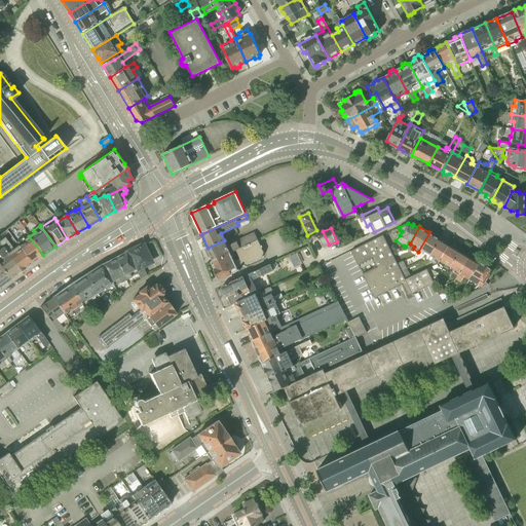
[(214,261),(230,253),(234,251),(258,240),(254,232),(236,240),(236,241),(229,245),(227,239),(224,240),(208,248),(210,252),(207,253),(209,257),(212,256),(214,261)]
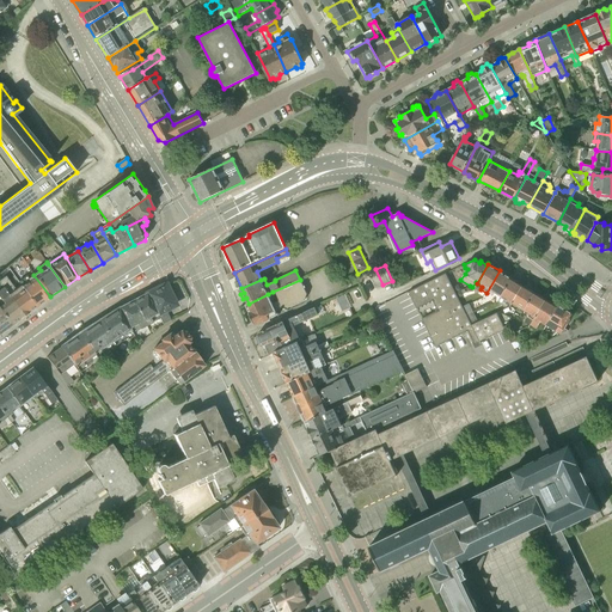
[(500,270),(487,293),(493,297),(495,293),(500,297),(510,277),(500,270)]
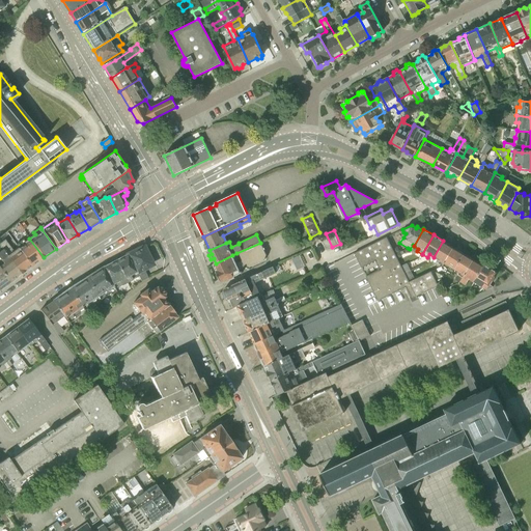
[(387,238),(355,254),(361,268),(375,261),(381,271),(366,277),(378,301),(406,287),(411,297),(415,295),(416,296),(438,286),(436,281),(434,276),(431,272),(415,280),(409,283),(404,275),(401,267),(397,258),(395,254),(392,249),(387,238)]
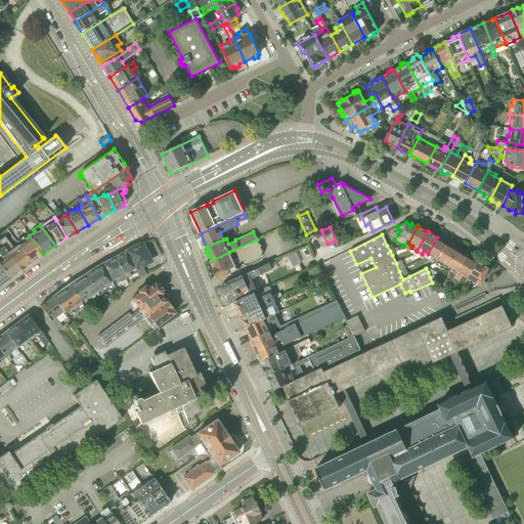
[(18,245),(31,263),(43,254),(29,235),(25,238),(23,236),(16,242),(18,245)]
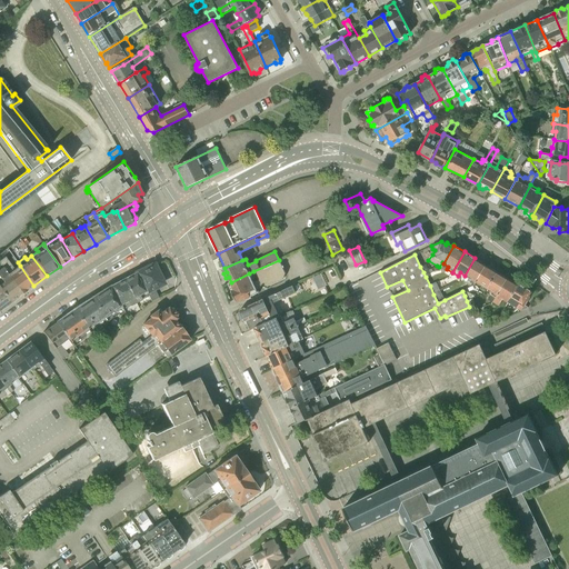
[(0,265),(2,269),(21,295),(33,286),(20,266),(15,269),(6,257),(0,259),(0,265)]
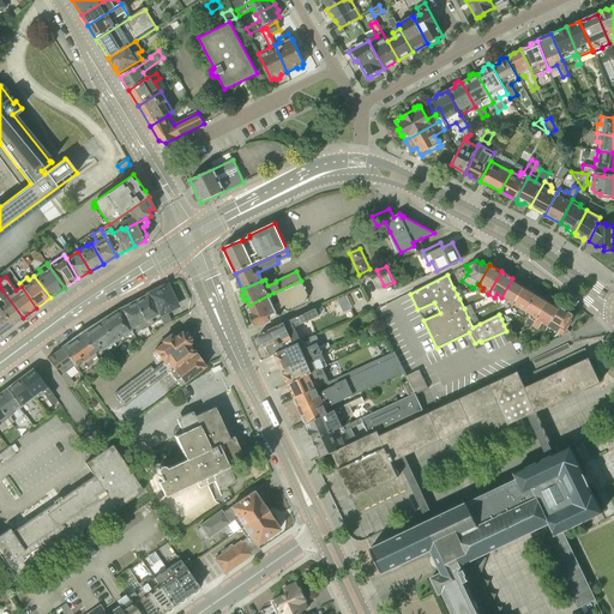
[(512,278),(501,298),(507,301),(506,305),(512,307),(524,286),(512,278)]
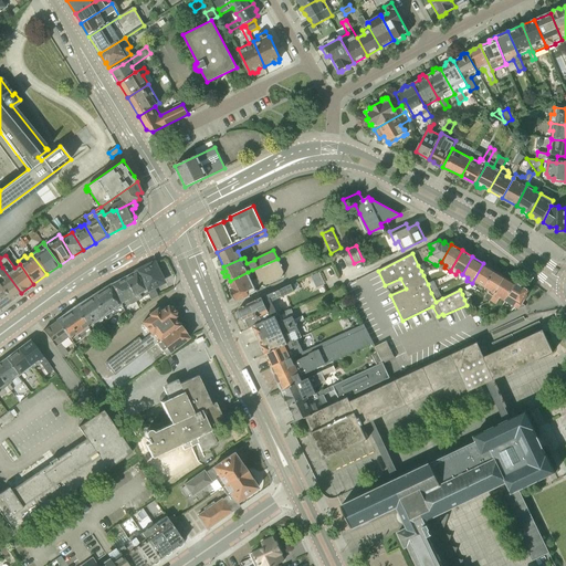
[(252,270),(257,279),(252,281),(248,272),(230,281),(227,282),(236,301),(243,296),(244,299),(250,296),(249,294),(257,291),(255,287),(260,285),(260,283),(266,285),(281,278),(283,272),(278,259),(252,270)]
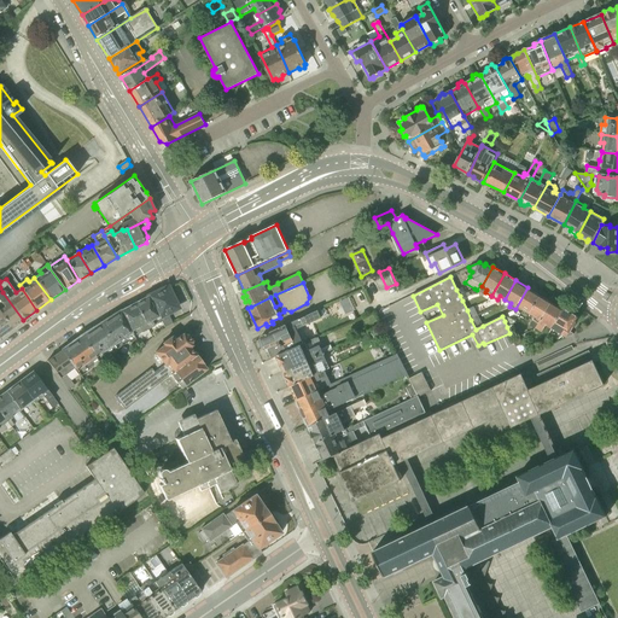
[(181,285),(175,287),(184,305),(190,303),(181,285)]
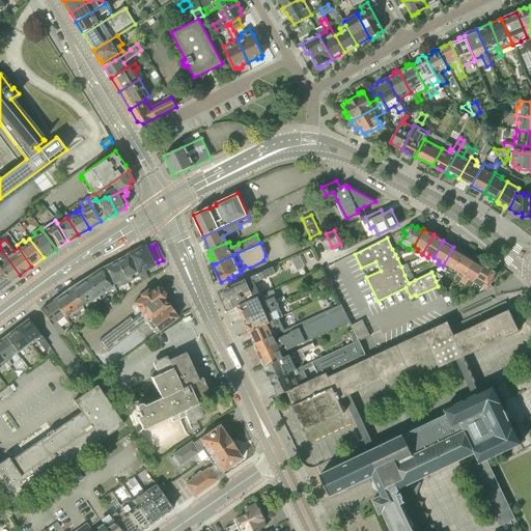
[(143,247),(128,254),(139,277),(141,282),(148,278),(144,270),(152,264),(148,256),(150,253),(147,248),(143,247)]
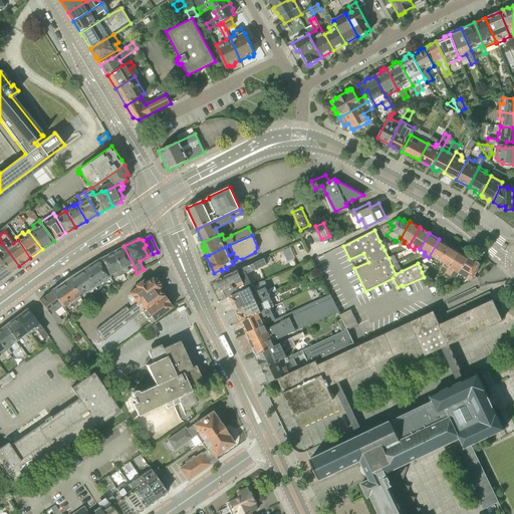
[(439,239),(429,257),(433,260),(432,262),(437,265),(440,261),(449,245),(439,239)]
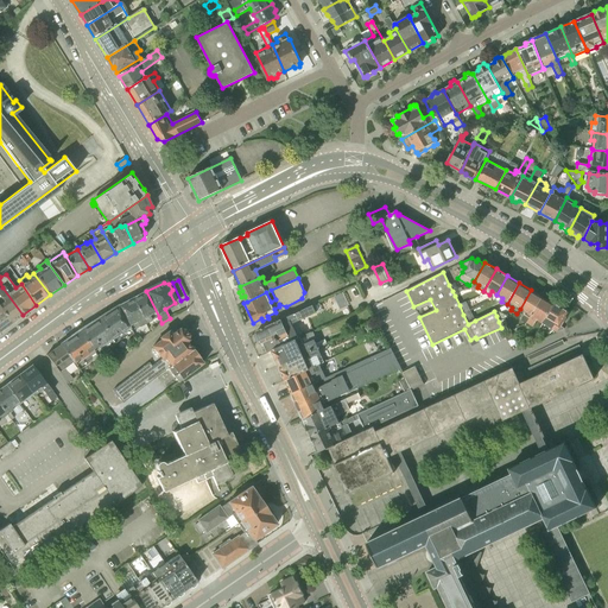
[(23,315),(2,287),(0,287),(0,296),(1,298),(4,302),(0,304),(0,306),(12,322),(23,315)]
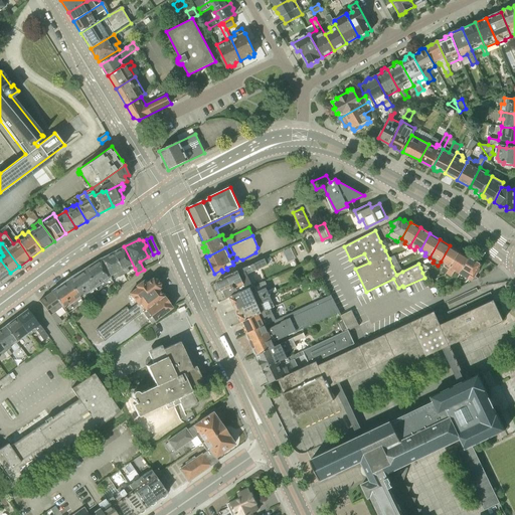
[(450,245),(441,262),(446,265),(442,272),(445,274),(447,273),(460,251),(450,245)]
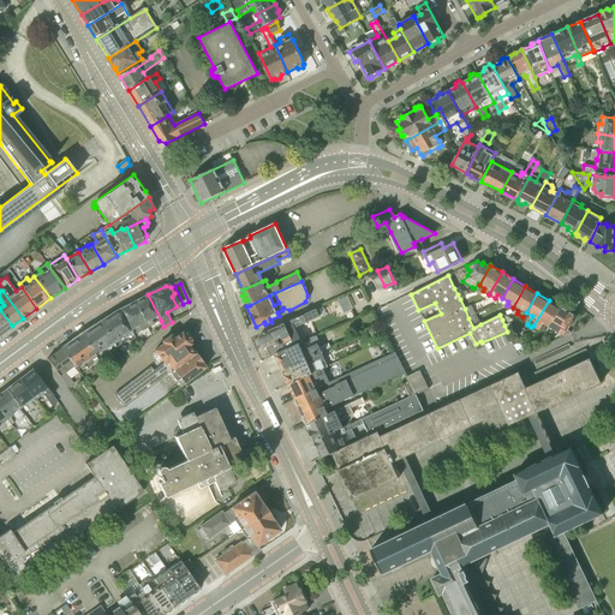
[(161,321),(148,294),(145,296),(144,296),(142,298),(141,299),(135,303),(147,328),(154,324),(161,321)]
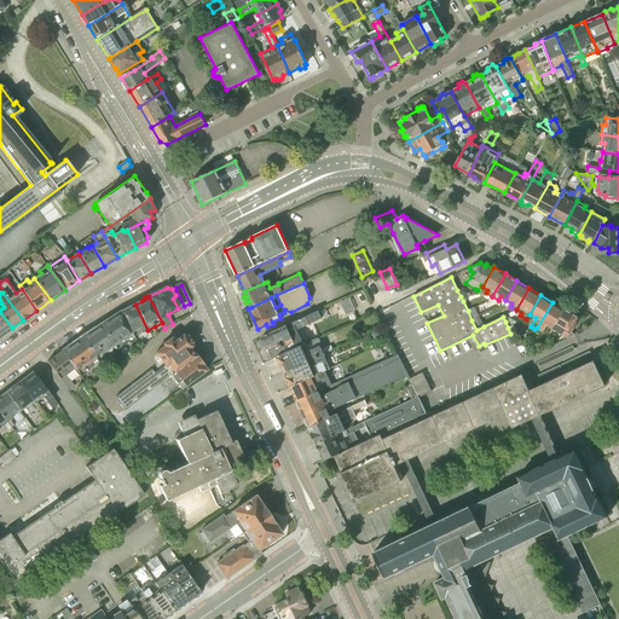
[(537,328),(534,329),(536,330),(536,331),(542,335),(548,325),(553,329),(563,310),(553,302),(537,328)]
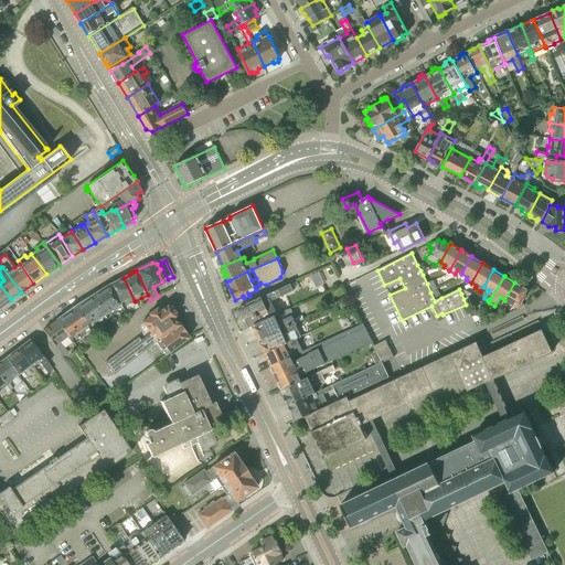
[(135,301),(124,278),(117,281),(116,280),(113,283),(113,284),(110,284),(121,306),(128,301),(129,305),(132,302),(134,305),(136,302),(135,301)]
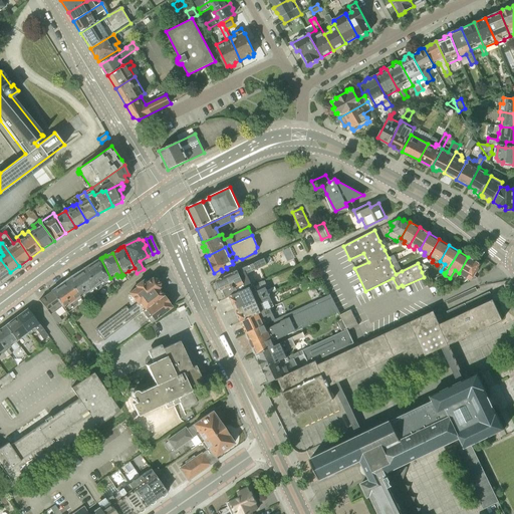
[(394,255),(389,258),(392,266),(398,263),(394,255)]
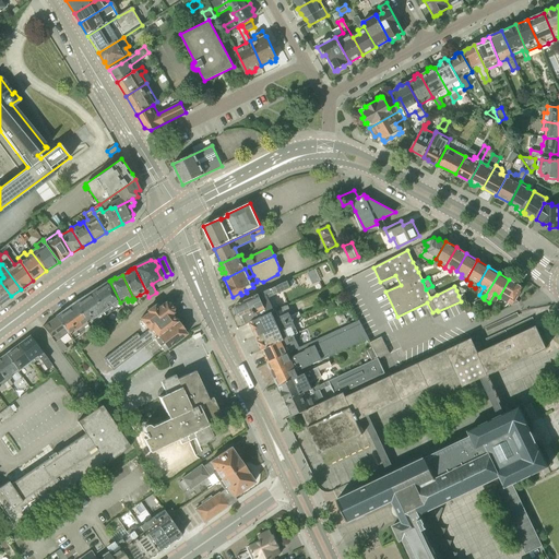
[(509,280),(499,297),(496,302),(504,308),(508,302),(513,305),(519,302),(515,300),(523,288),(515,283),(515,281),(511,278),(509,280)]
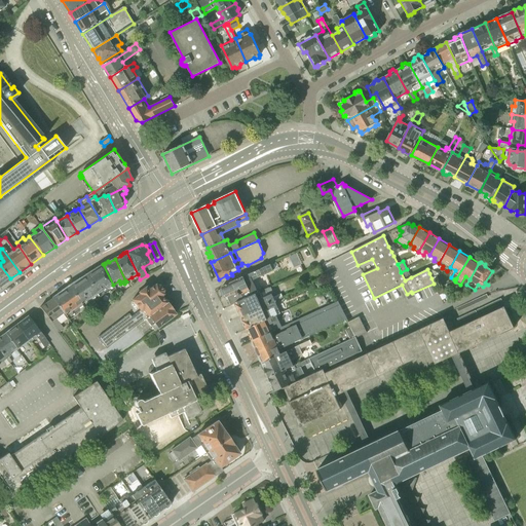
[(113,285),(103,264),(102,265),(91,271),(90,271),(87,273),(86,275),(85,275),(99,297),(110,291),(111,292),(116,289),(113,285)]
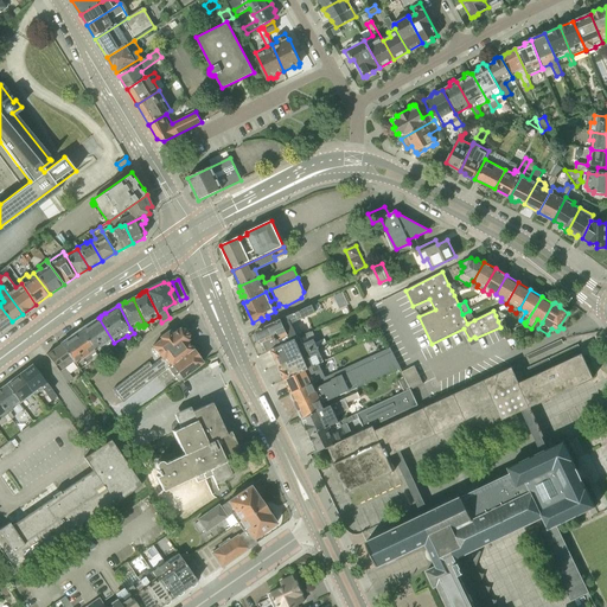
[(268,352),(272,351),(272,350),(298,338),(292,324),(315,313),(312,305),(255,331),(256,333),(255,336),(257,342),(260,342),(261,344),(263,343),(268,352)]
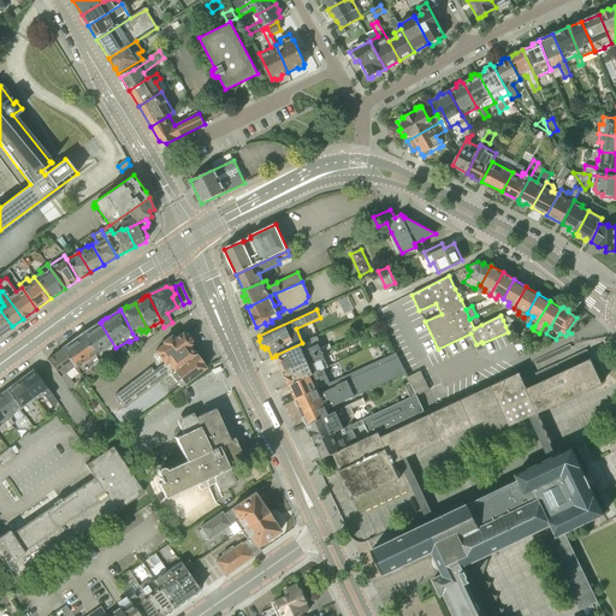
[(0,335),(5,332),(6,332),(10,330),(10,329),(12,326),(0,311),(0,335)]
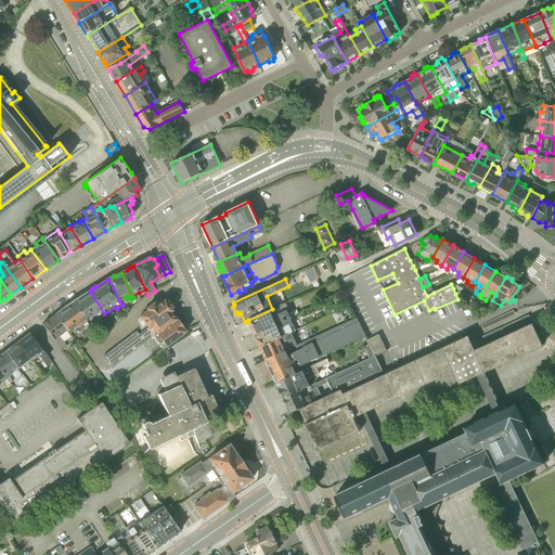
[(429,284),(423,287),(427,296),(434,293),(429,284)]
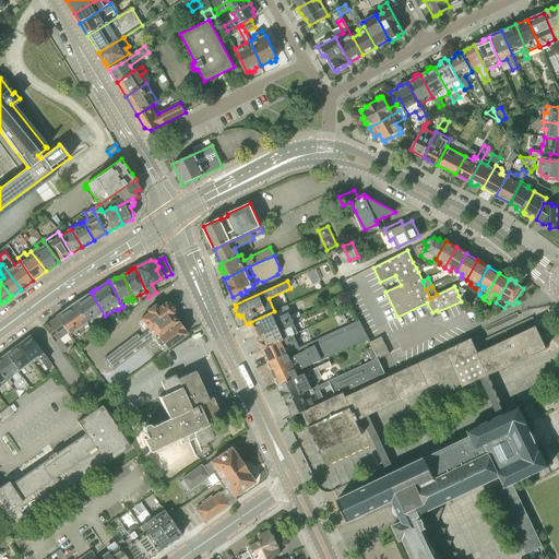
[(105,316),(91,293),(90,294),(88,294),(85,296),(85,297),(73,305),(87,326),(88,329),(95,324),(95,322),(105,316)]
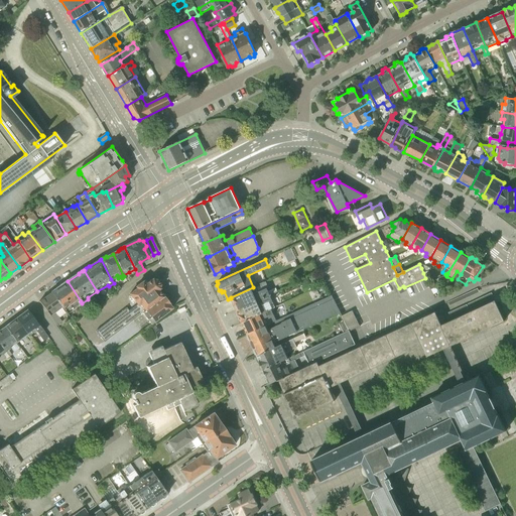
[(313,287),(325,282),(320,274),(310,278),(311,282),(312,284),(313,287)]
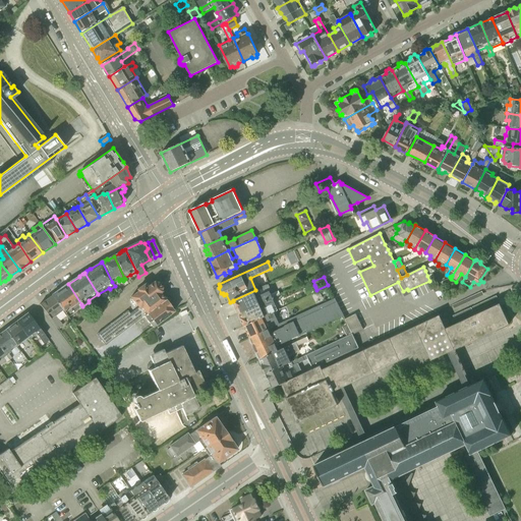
[(105,345),(145,315),(166,300),(160,293),(161,292),(161,291),(162,287),(158,283),(155,283),(154,282),(147,287),(143,284),(137,289),(138,291),(130,296),(138,307),(130,313),(128,311),(97,335),(105,345)]
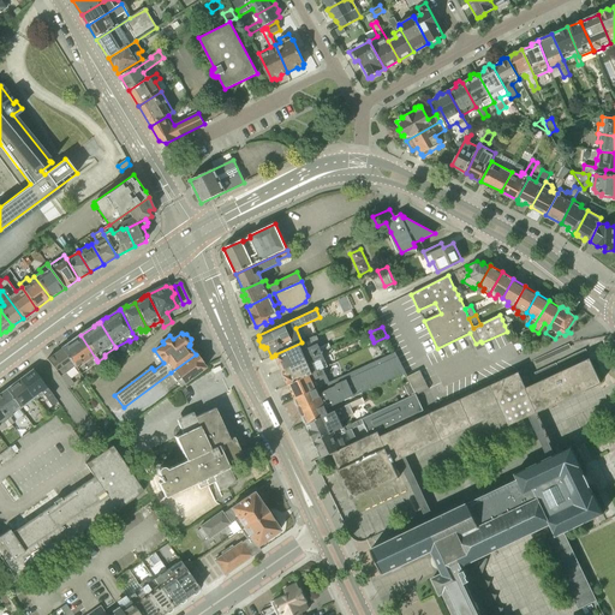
[(96,359),(81,335),(78,336),(77,336),(73,339),(73,340),(61,348),(75,366),(79,375),(88,369),(85,368),(96,359)]
